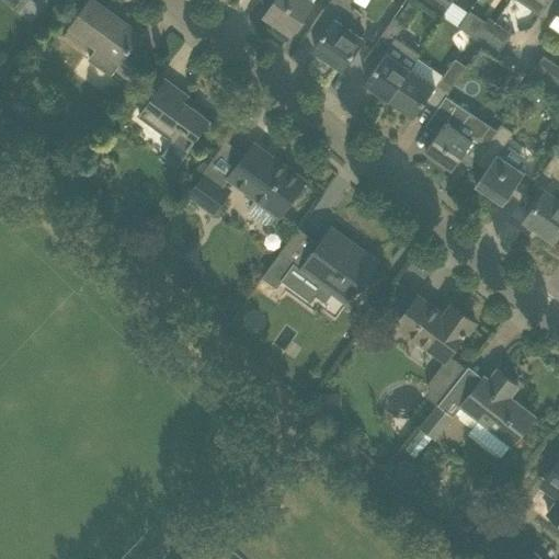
[(274,0),(263,16),(291,35),(311,3),(306,0),(274,0)]
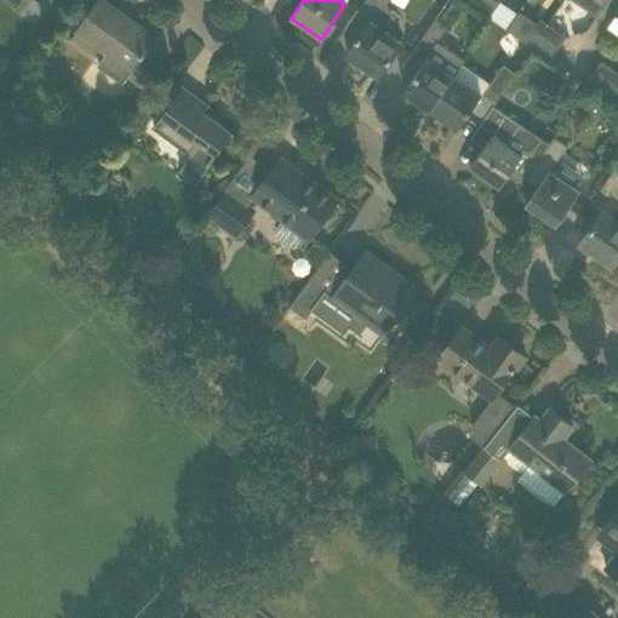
[(388,0),(365,0),(350,22),(362,29),(345,55),(377,76),(400,44),(384,33),(396,16),(383,7),(388,0)]
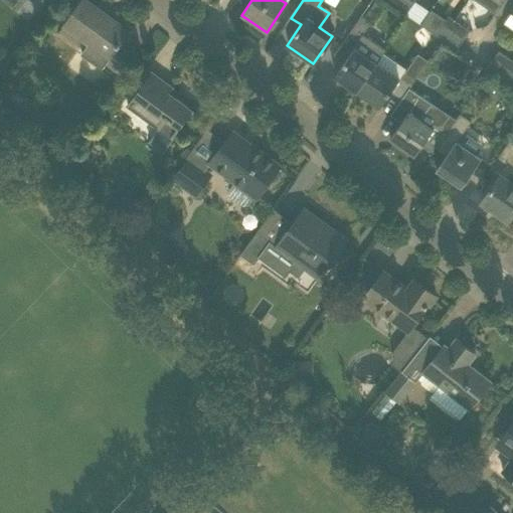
[(400,0),(384,0),(383,2),(404,17),(411,7),(400,0)]
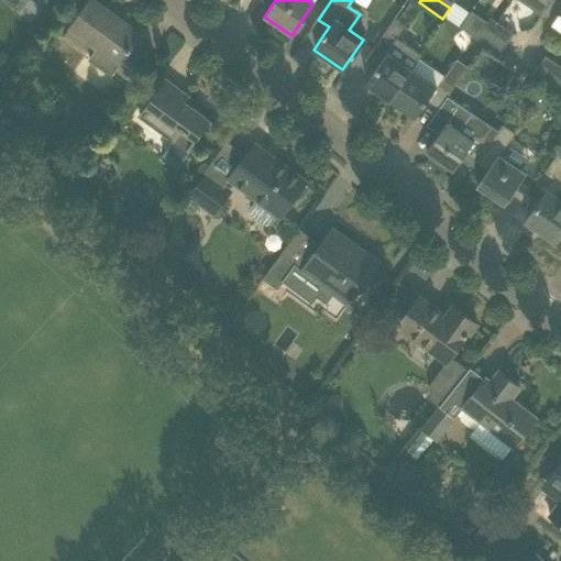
[(517,0),(540,15),(550,0),(517,0)]
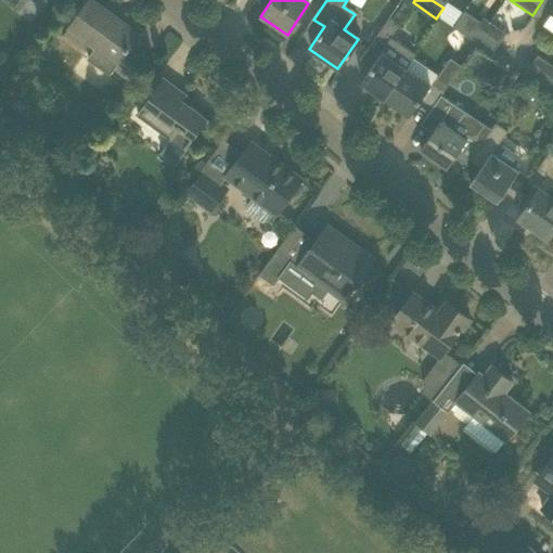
[(66,29),(92,49),(86,60),(108,76),(113,69),(130,82),(146,61),(130,48),(138,36),(111,16),(108,20),(86,3),(66,29)]
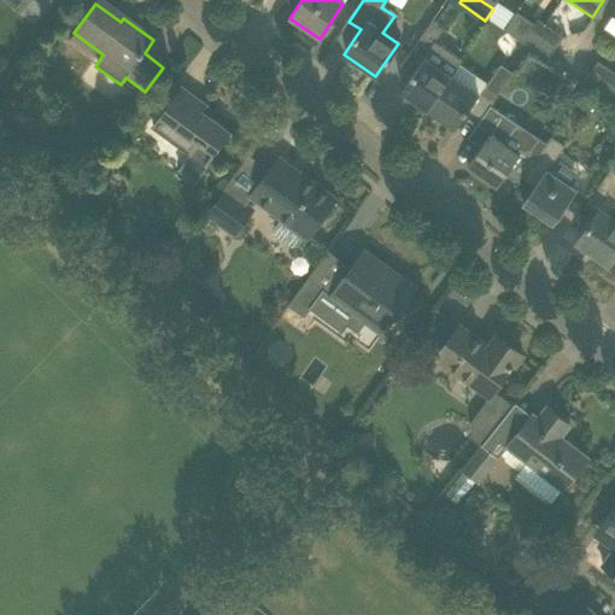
[(432,21),(415,44),(428,52),(444,28),(432,21)]
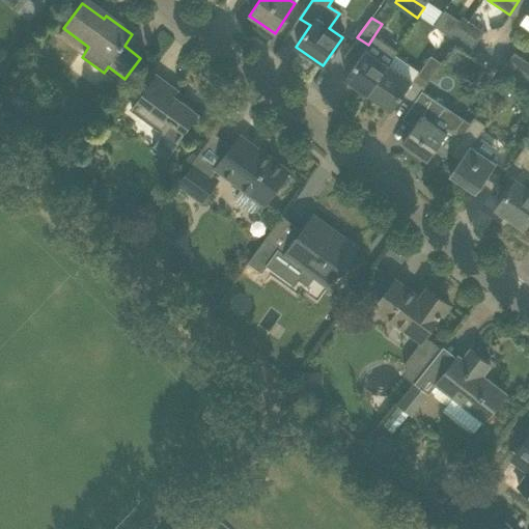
[(461,18),(453,28),(476,44),(483,33),(461,18)]
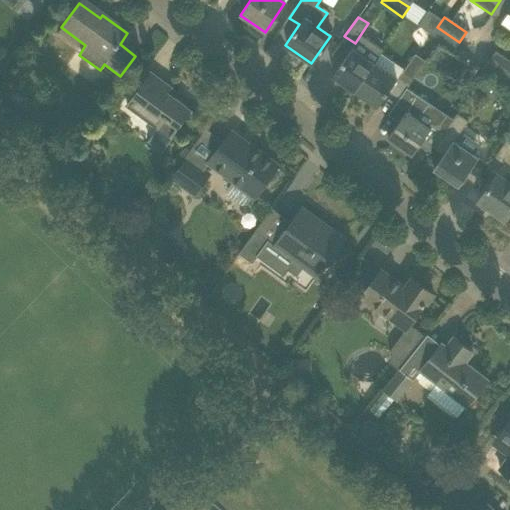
[(459,42),(437,27),(431,36),(452,51),(459,42)]
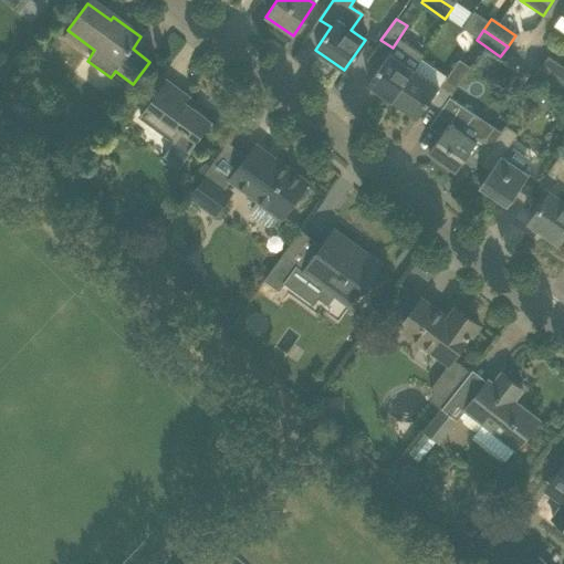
[(492,73),(500,61),(484,51),(476,63),(492,73)]
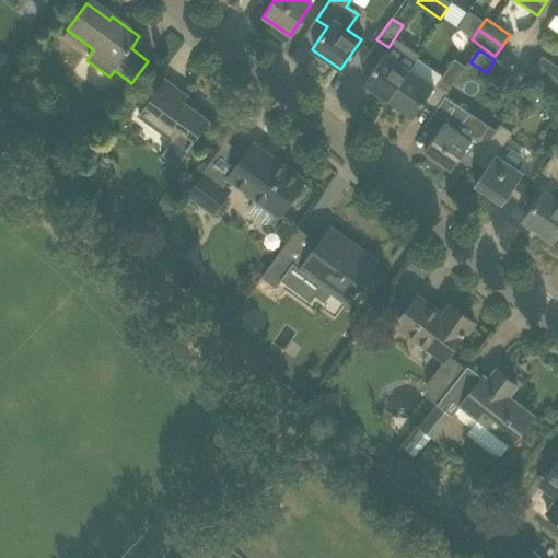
[(0,73),(2,73),(10,65),(9,57),(2,53),(0,53),(0,73)]
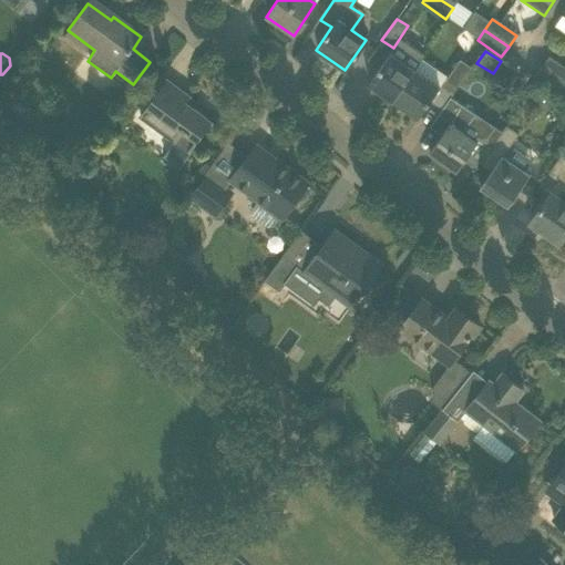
[(389,54),(368,85),(392,103),(414,72),(389,54)]
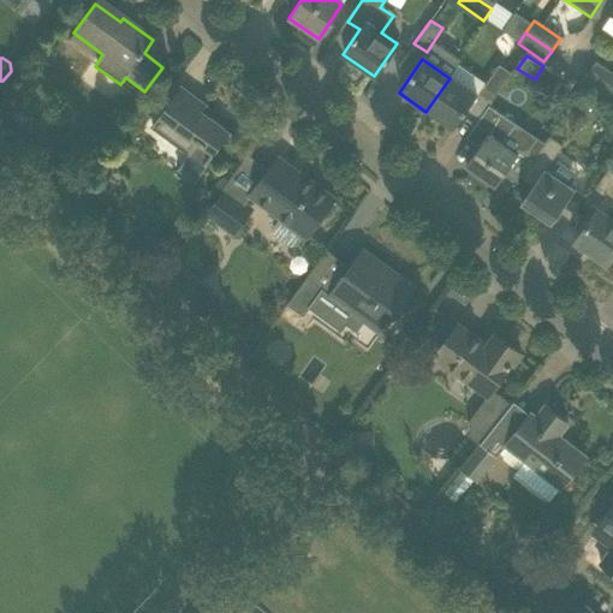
[(612,89),(612,73),(594,61),(585,73),(612,91),(612,89)]
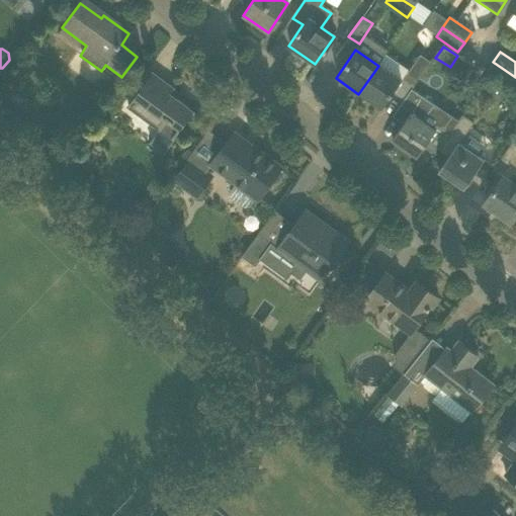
[(404,74),(416,82),(429,63),(418,55),(407,71),(404,74)]
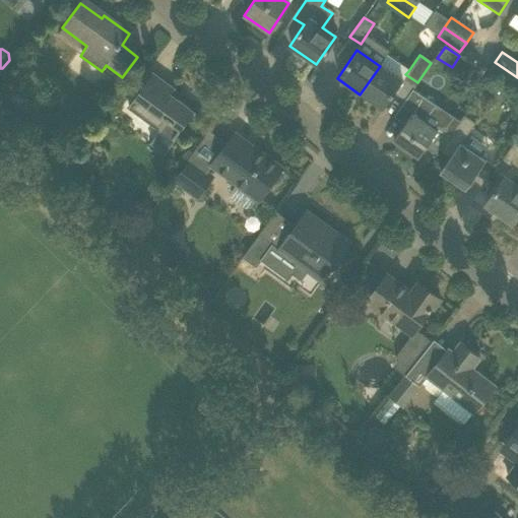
[(380,66),(360,94),(382,110),(401,80),(405,74),(408,71),(386,56),(380,66)]
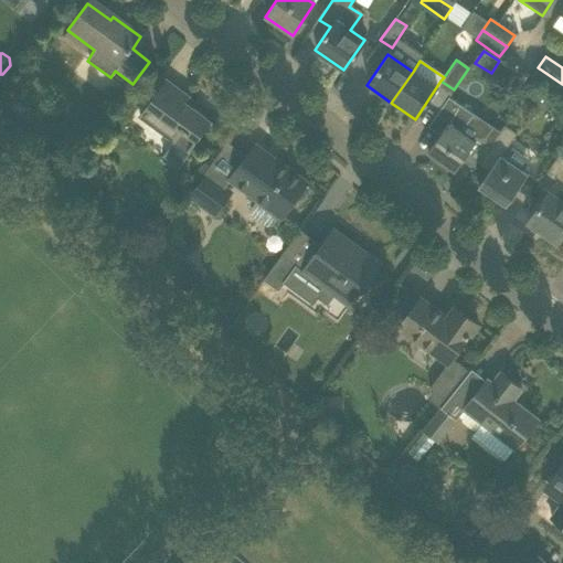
[(554,95),(562,84),(538,67),(531,78),(554,95)]
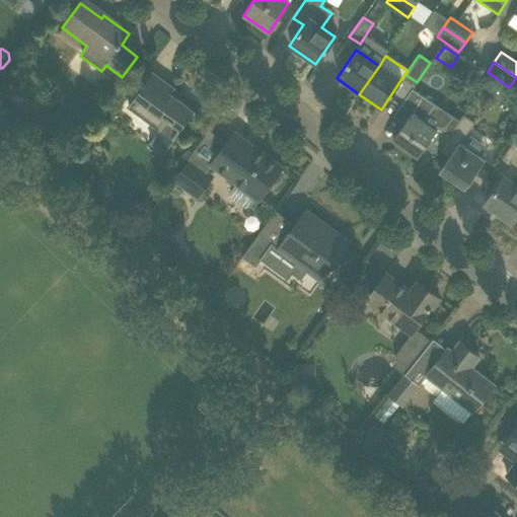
[(161,154),(171,141),(193,113),(161,90),(165,85),(151,74),(126,107),(158,131),(149,144),(161,154)]
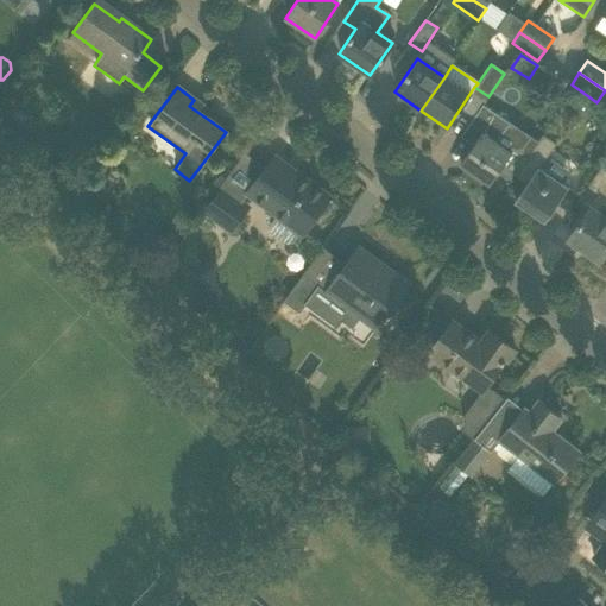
[(459,165),(488,185),(511,153),(496,143),(509,124),(481,105),(460,137),(473,146),(459,165)]
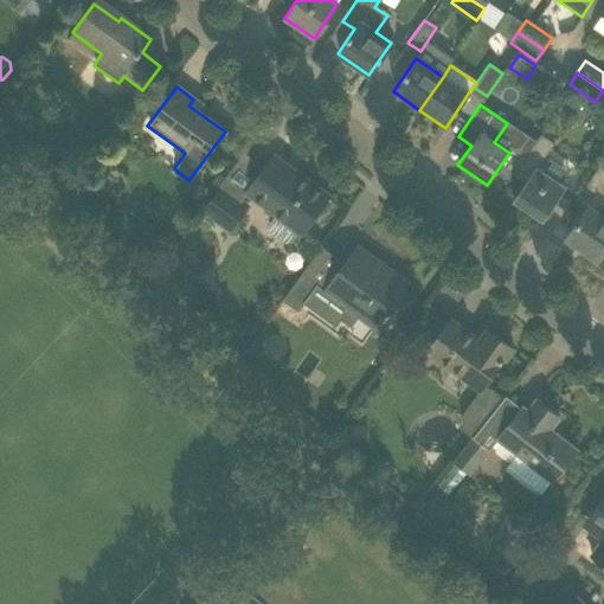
[(14,124),(12,109),(0,110),(2,126),(14,124)]
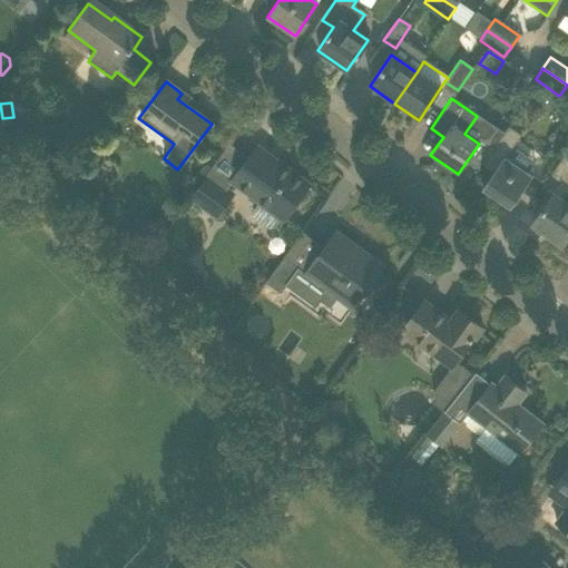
[(492,174),(481,189),(509,208),(531,176),(527,173),(535,162),(516,149),(509,159),(505,157),(520,136),(508,127),(481,166),(492,174)]
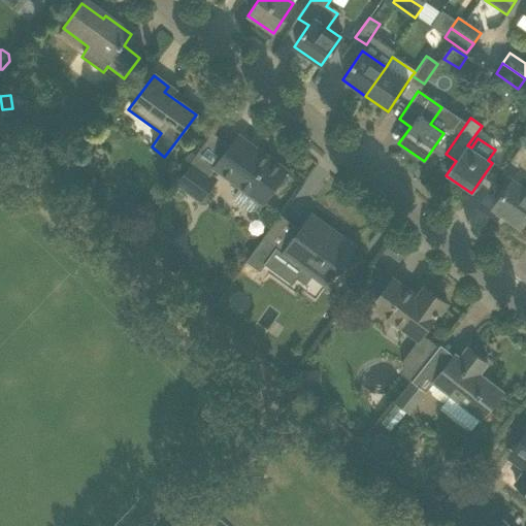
[(215,168),(239,187),(232,196),(233,202),(248,211),(254,211),(260,202),(262,203),(285,172),(237,136),(215,168)]
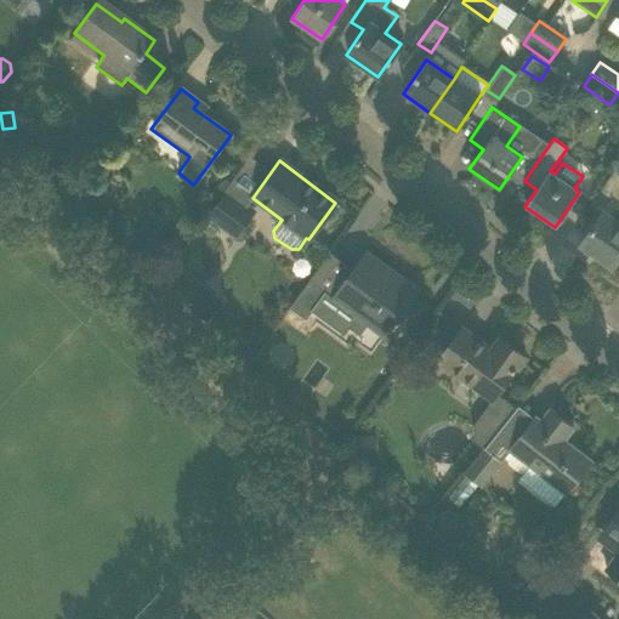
[(601,214),(580,244),(612,267),(618,256),(618,223),(613,220),(618,210),(618,170),(614,168),(589,205),(601,214)]
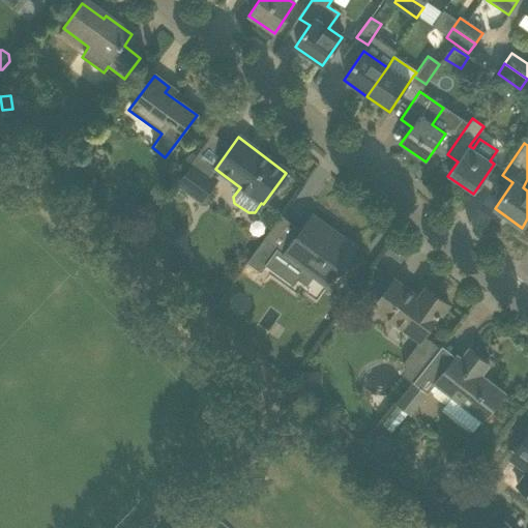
[(200,202),(214,181),(193,166),(178,185),(200,202)]
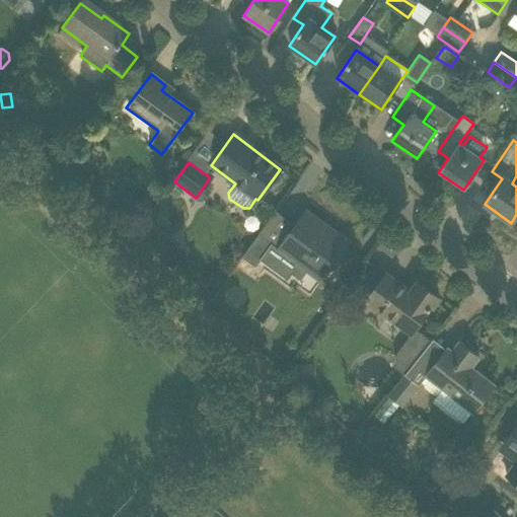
[(103,208),(117,217),(124,206),(112,197),(103,208)]
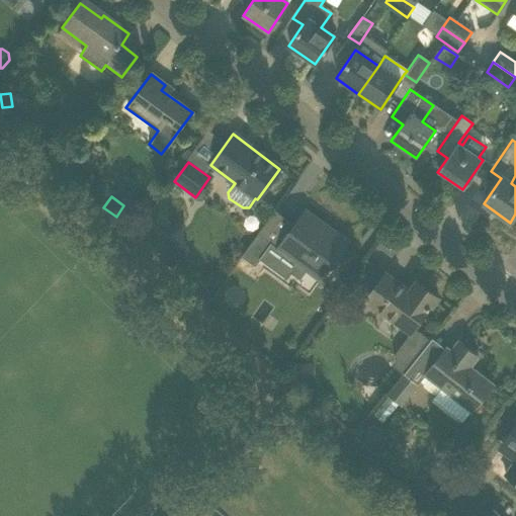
[(319,280),(347,243),(305,211),(276,250),(319,280)]
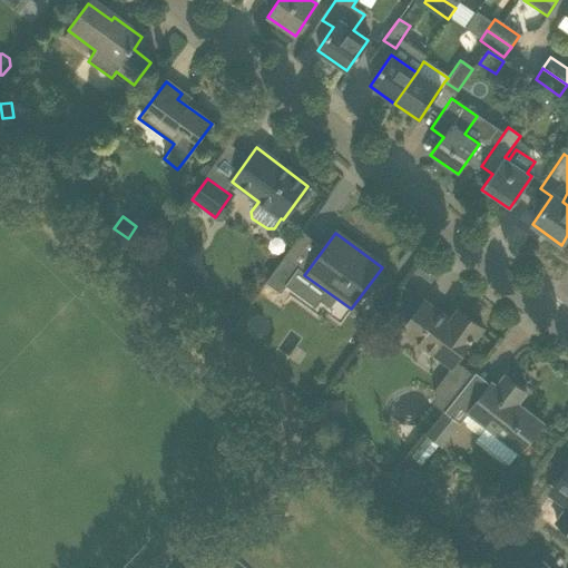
[(278,295),(297,270),(283,258),(264,284),(278,295)]
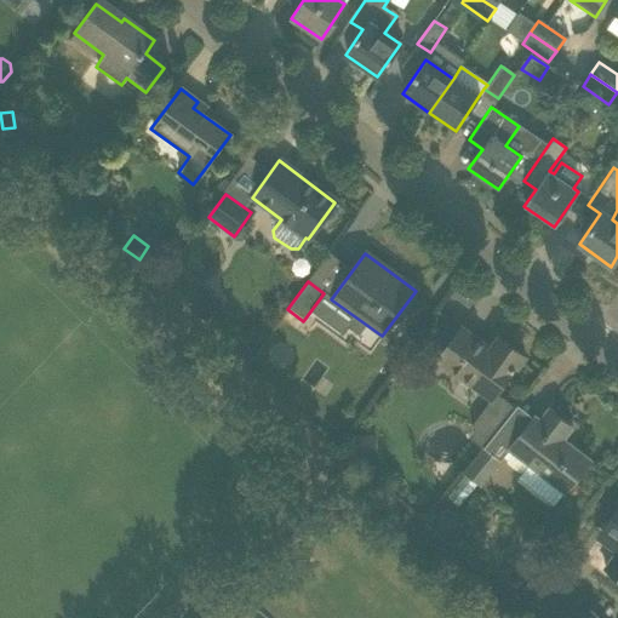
[(178,287),(200,308),(210,298),(199,289),(194,293),(182,282),(178,287)]
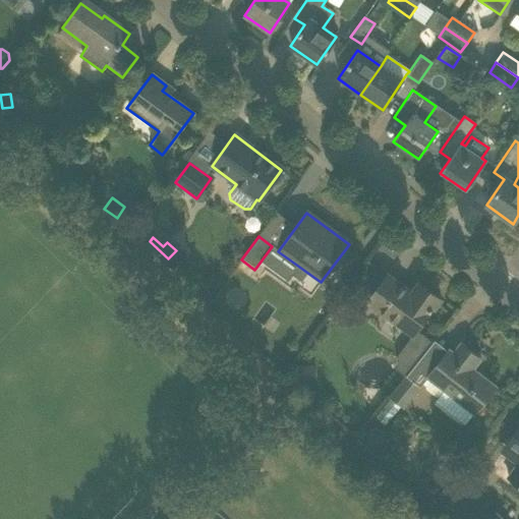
[(412,336),(439,299),(418,285),(411,295),(386,276),(367,303),(412,336)]
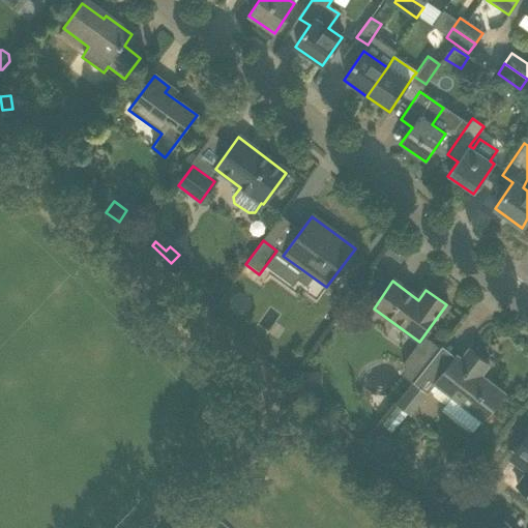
[(445,404),(450,398),(480,422),(503,394),(487,381),(485,383),(478,378),(488,367),(467,350),(460,360),(456,356),(450,363),(434,385),(430,390),(433,392),(433,397),(442,404),(445,404)]
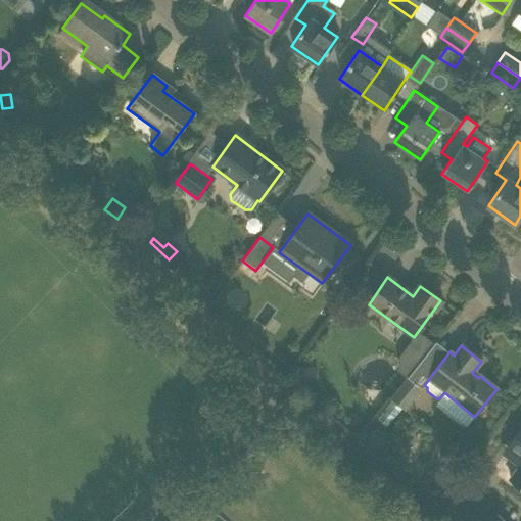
[(316,367),(294,368),(295,383),(317,382),(316,367)]
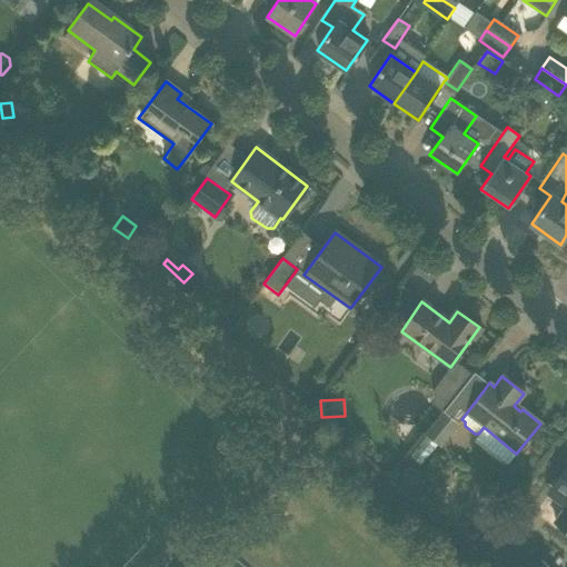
[(424,435),(426,436),(409,457),(419,466),(437,445),(440,447),(458,424),(443,411),(424,435)]
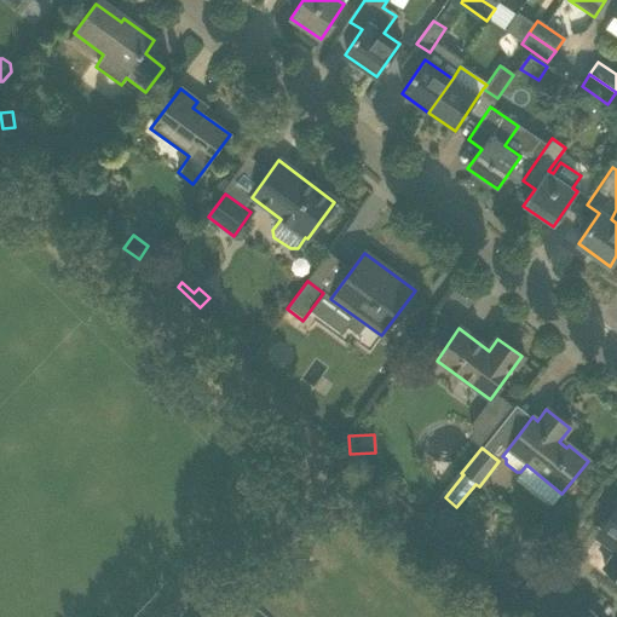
[(616,548),(603,568),(616,578),(616,507),(600,530),(616,542),(616,548)]
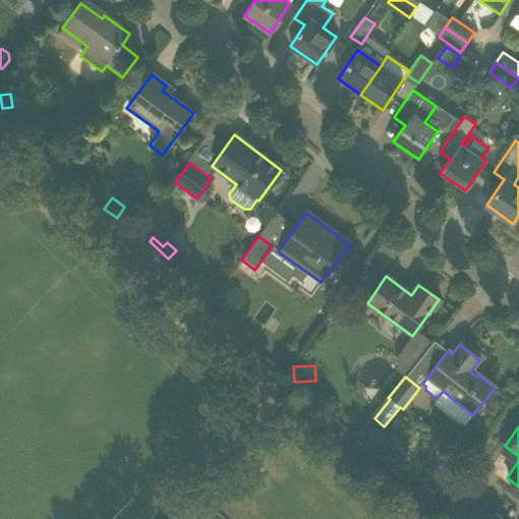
[(383,454),(391,435),(370,427),(363,446),(383,454)]
